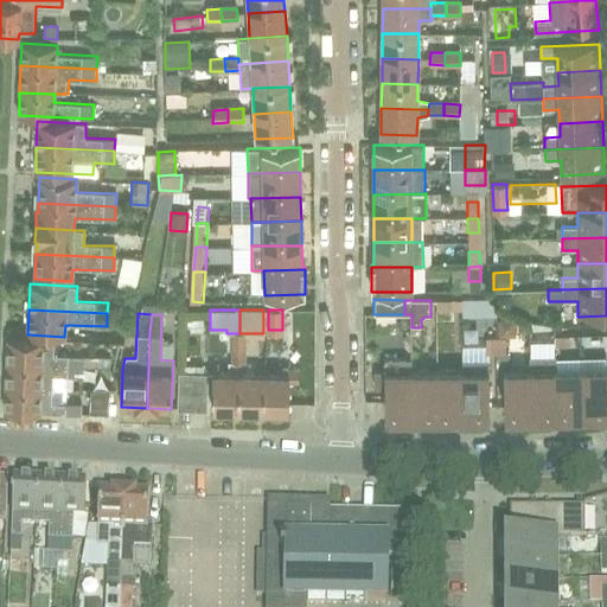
[(569,346),(569,336),(555,336),(555,346),(569,346)]
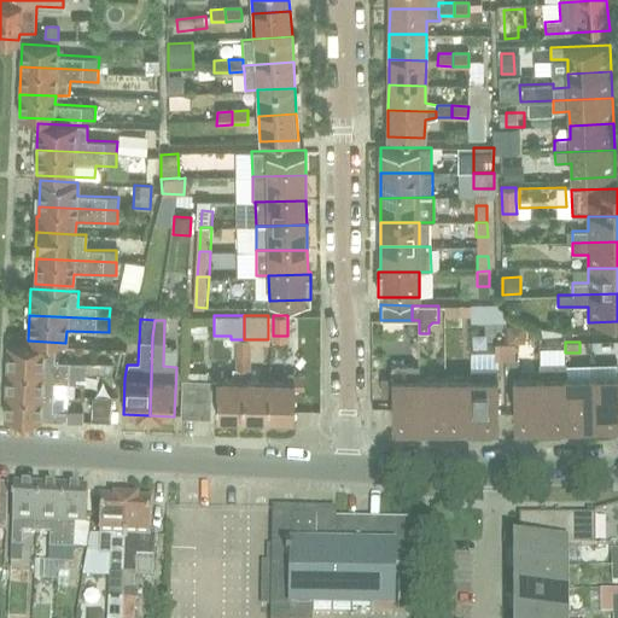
[(505,344),(505,360),(516,360),(516,344),(505,344)]
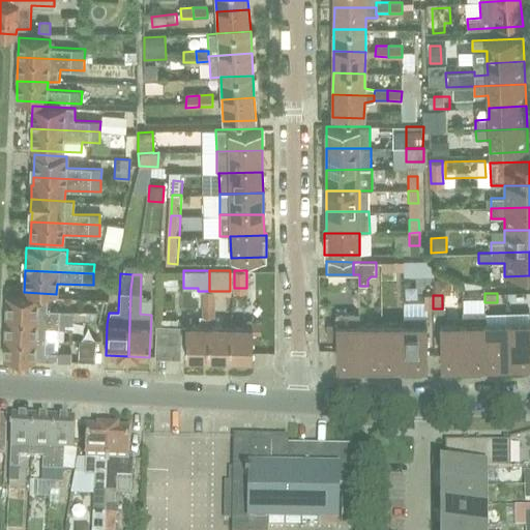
[(48,297),(7,296),(6,296),(6,317),(72,320),(74,311),(47,310),(48,297)]
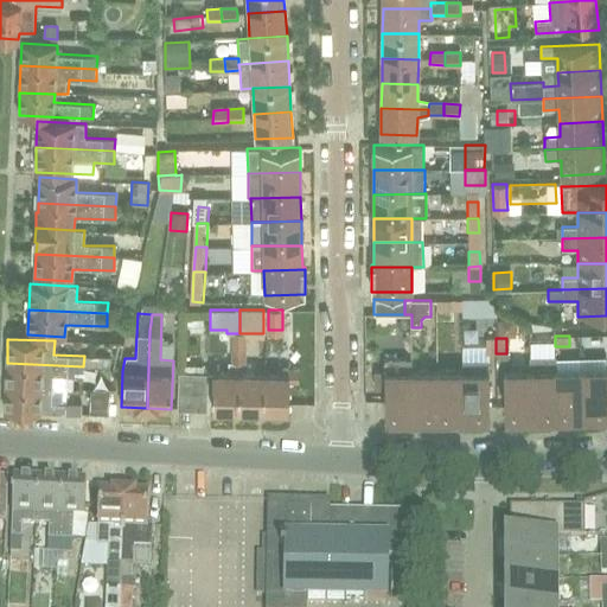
[(529,357),(530,371),(531,411),(556,410),(555,370),(555,356),(529,357)]
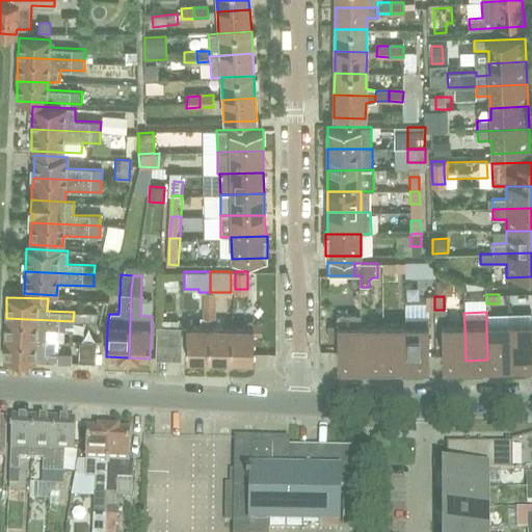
[(337,362),(338,362),(360,362),(360,326),(360,314),(337,314),(337,326),(327,326),(327,339),(337,339),(337,362)]
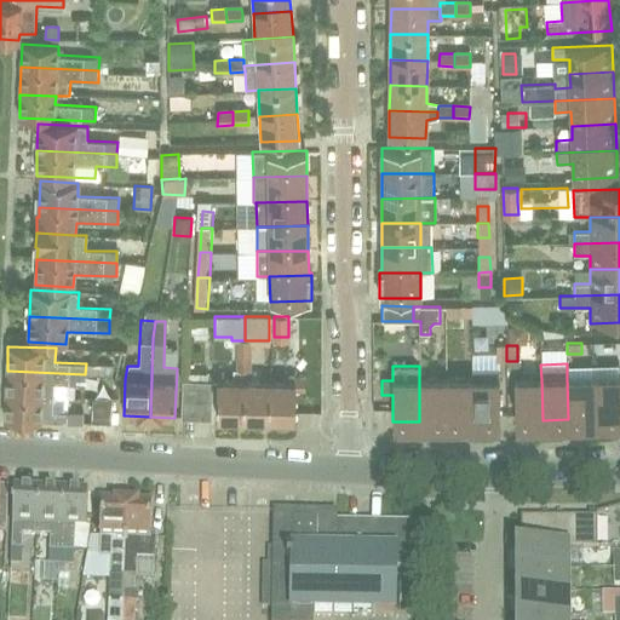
[(472,369),(472,380),(472,422),(499,422),(499,369),(472,369)]
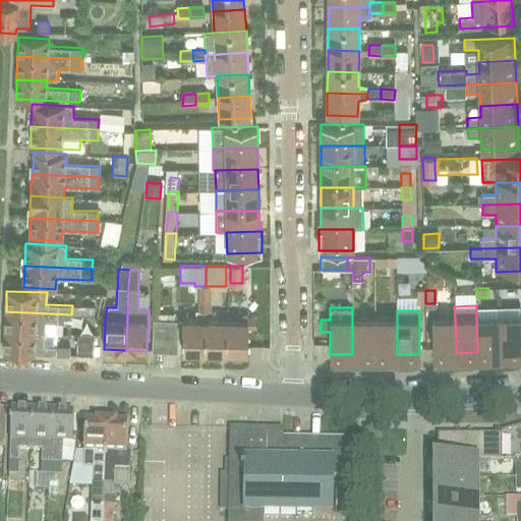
[(71,323),(71,314),(6,311),(5,332),(45,334),(45,322),(71,323)]
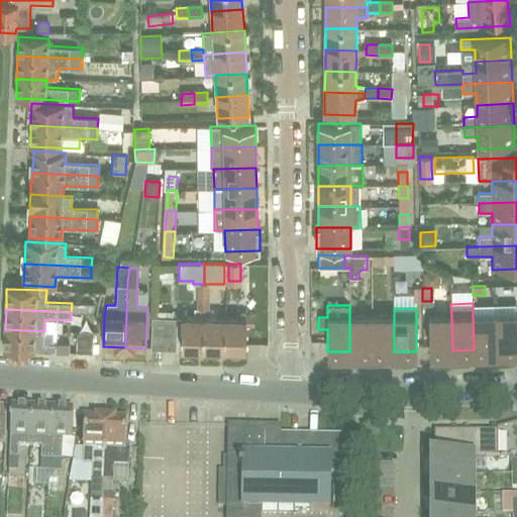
[(181,318),(180,348),(202,349),(203,318),(203,309),(197,309),(194,309),(194,318),(181,318)]
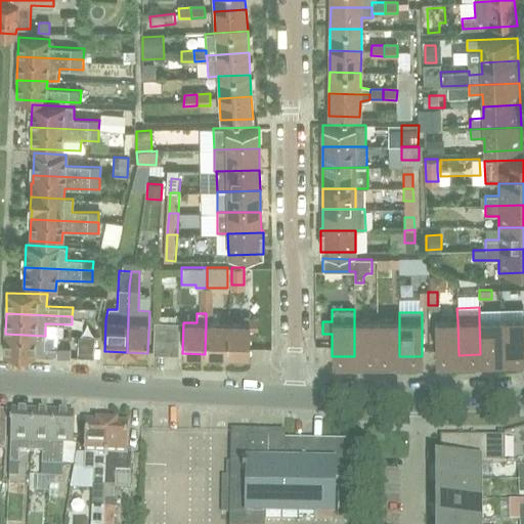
[(258,319),(244,318),(243,323),(228,323),(227,355),(250,355),(250,329),(258,330),(258,319)]
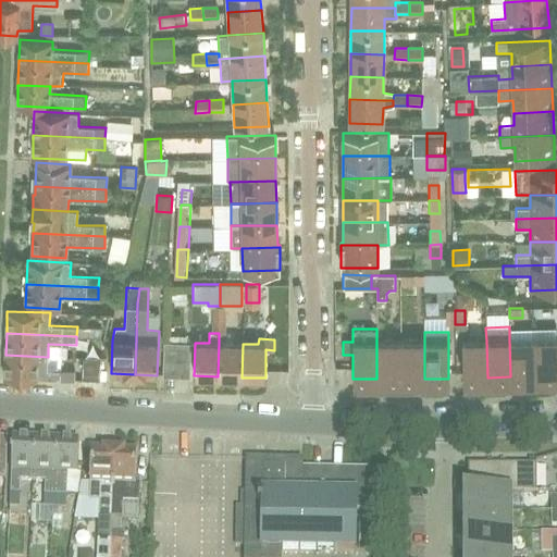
[(556,338),(533,339),(534,376),(556,375),(556,338)]
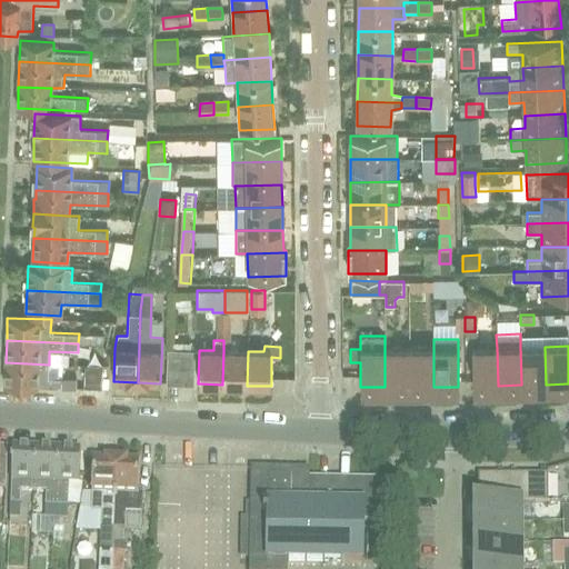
[(545,347),(520,347),(521,385),(546,385),(545,347)]
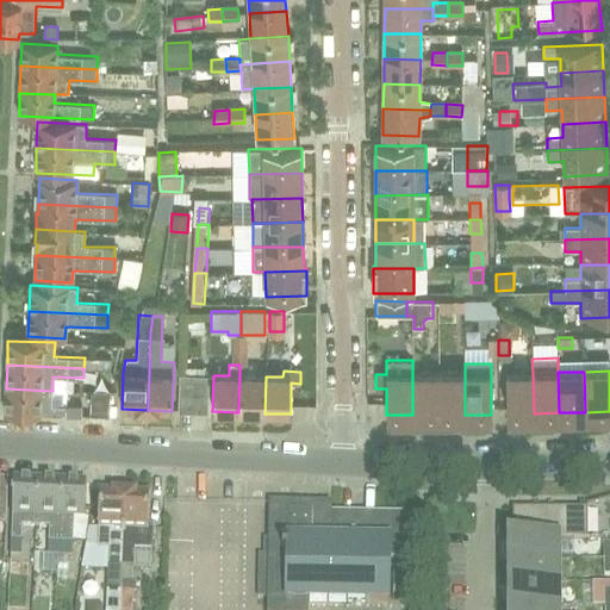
[(534,414),(533,373),(506,374),(506,415),(534,414)]
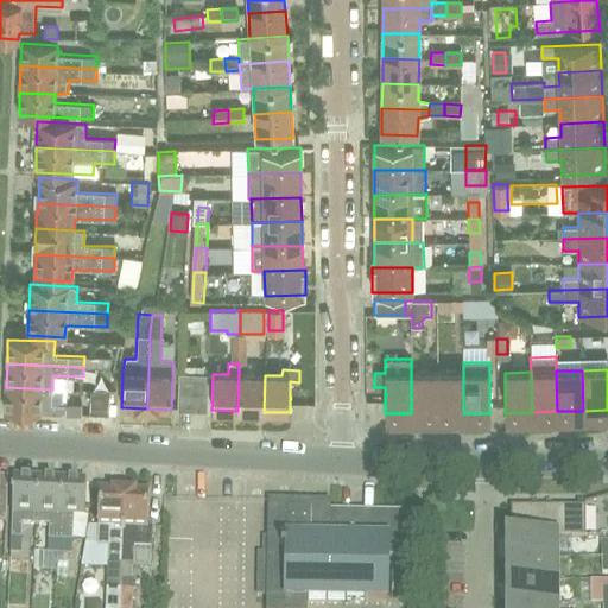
[(179,373),(178,410),(192,410),(195,373),(179,373)]
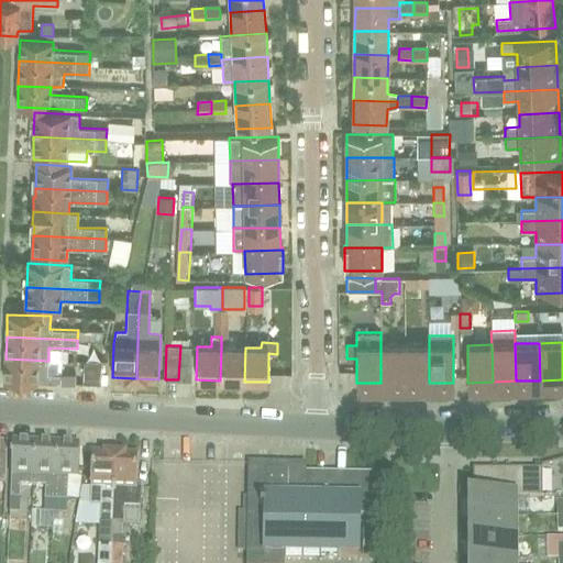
[(194,346),(180,345),(178,379),(192,379),(192,372),(194,346)]
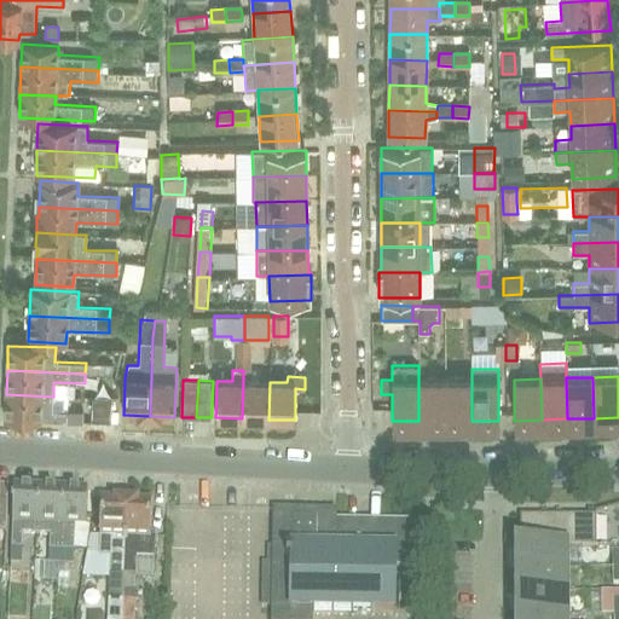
[(445,380),(418,380),(418,421),(445,421),(445,380)]
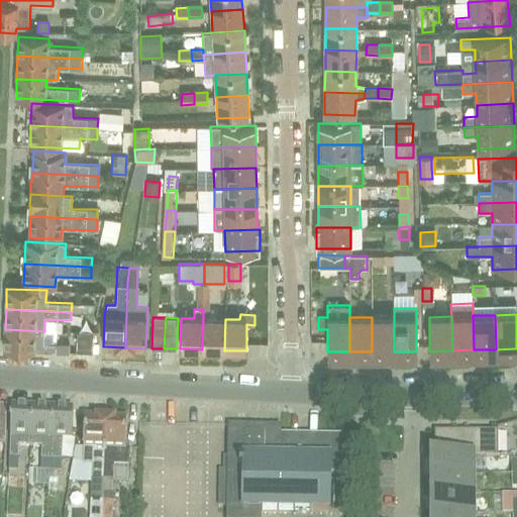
[(394,317),(372,317),(372,351),(394,351),(394,317)]
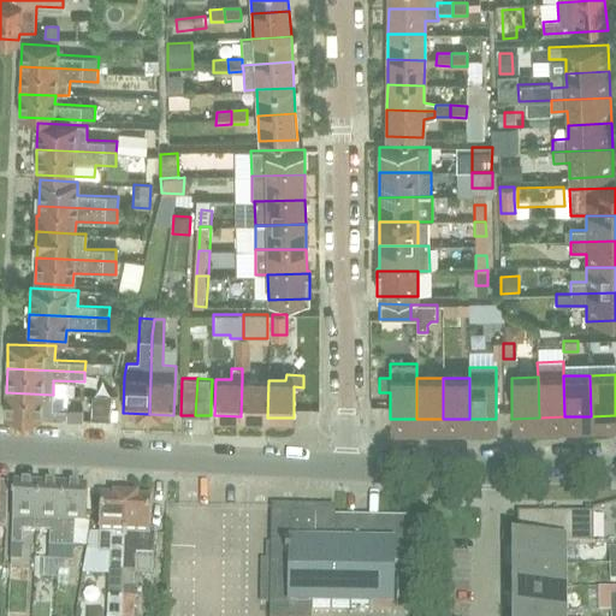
[(241,416),(267,418),(268,380),(242,379),(241,416)]
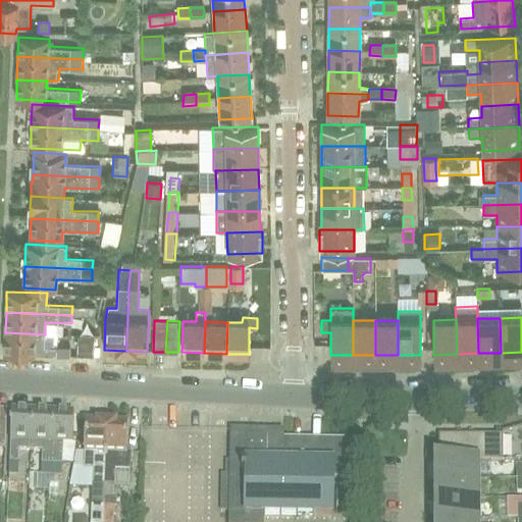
[(45,334),(5,332),(4,353),(70,356),(70,346),(44,345),(45,334)]
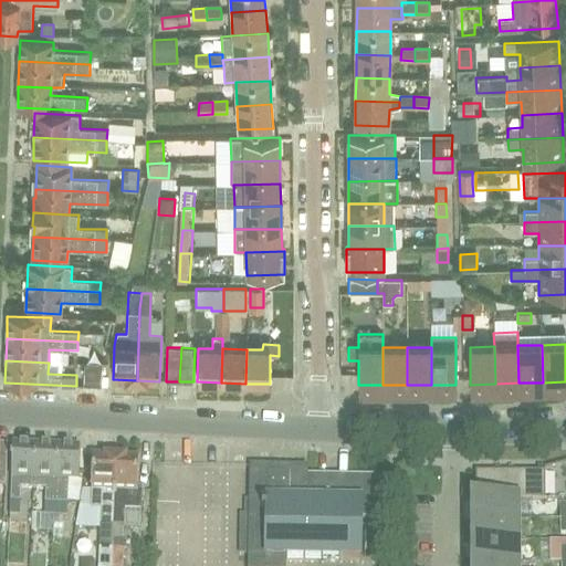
[(84,364),(83,387),(101,387),(102,363),(88,363),(88,364),(84,364)]
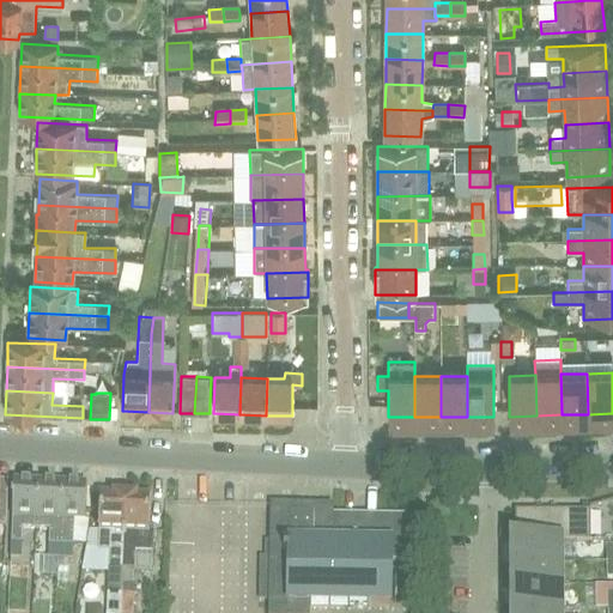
[(38,484),(13,483),(10,558),(20,559),(22,529),(36,530),(38,484)]
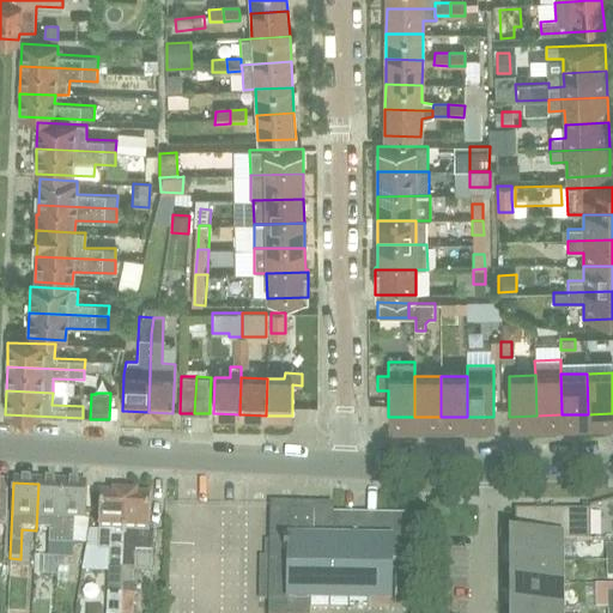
[(48,558),(59,558),(62,485),(38,484),(36,530),(49,530),(48,558)]
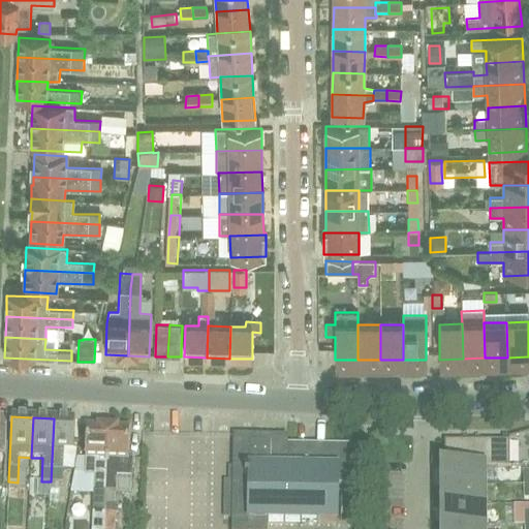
[(73,449),(74,428),(74,418),(54,418),(51,481),(62,483),(64,449),(73,449)]
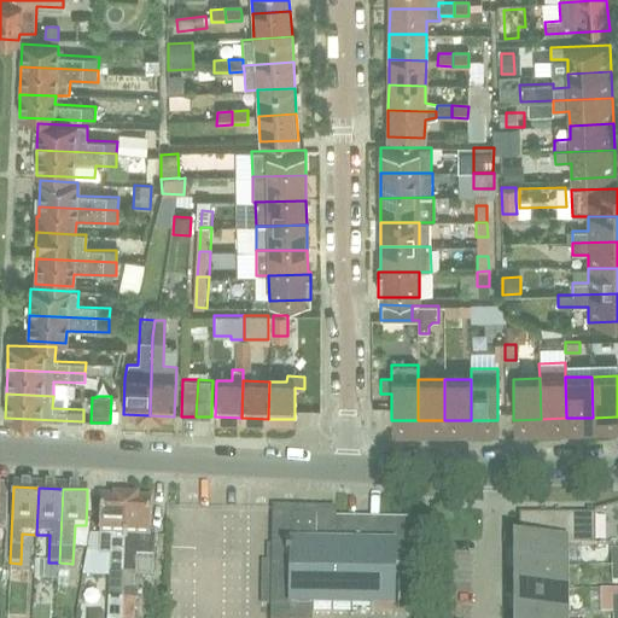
[(109,599),(122,600),(122,584),(126,501),(100,500),(99,536),(98,555),(110,555),(109,599)]
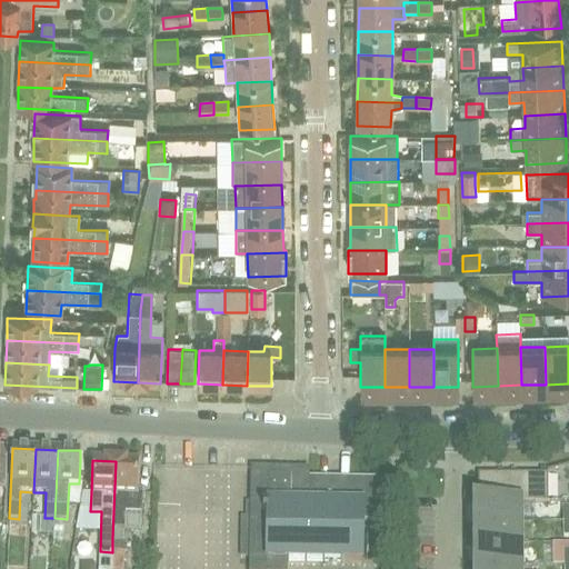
[(138,495),(139,462),(116,461),(112,538),(112,552),(122,552),(125,512),(140,513),(141,495),(138,495)]
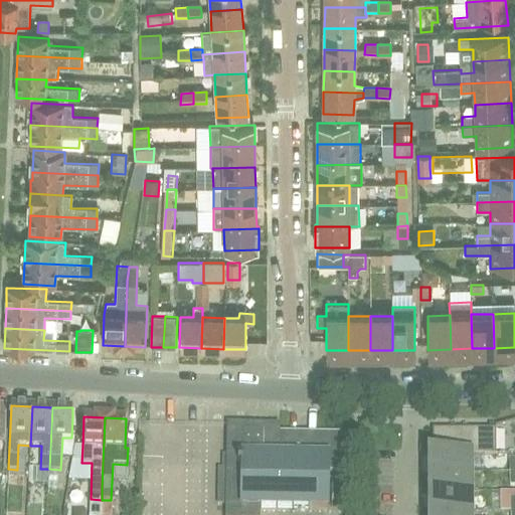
[(345,473),(346,435),(279,434),(279,427),(280,427),(280,426),(227,425),(227,426),(228,426),(227,456),(222,456),(222,469),(227,469),(226,514),(259,514),(260,507),(261,507),(261,509),(310,510),(310,508),(329,508),(330,473),(345,473)]
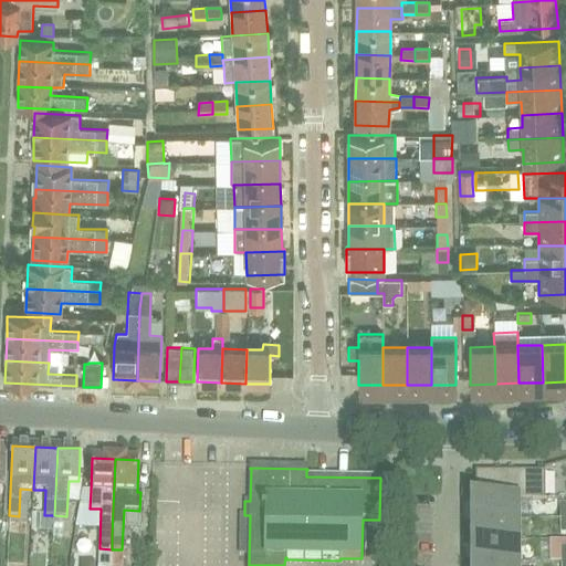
[(475,472),(475,500),(519,500),(519,501),(545,500),(545,472),(507,472),(507,475),(500,475),(500,472),(475,472)]
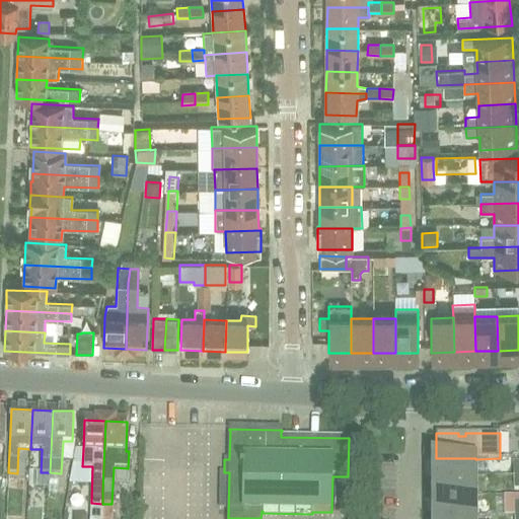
[(436,464),(433,464),(433,477),(475,477),(475,459),(475,458),(436,458),(436,464)]
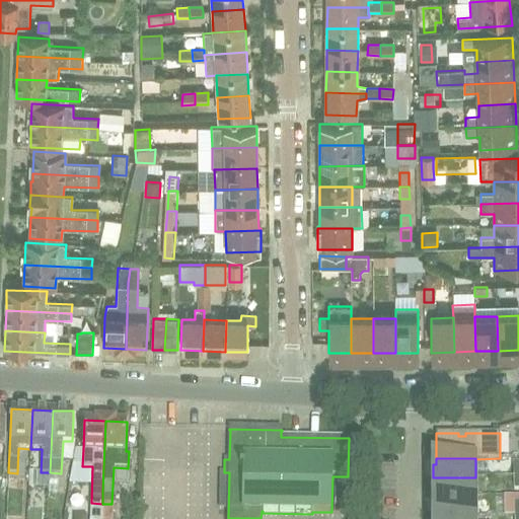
[(475,497),(475,477),(433,477),(433,491),(436,491),(436,497),(475,497)]
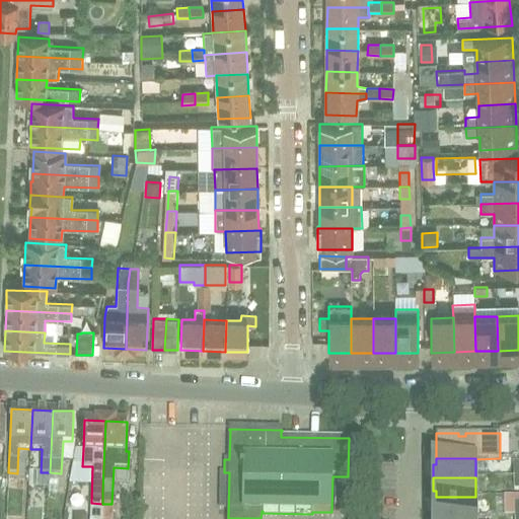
[(433,517),(475,517),(475,497),(436,497),(436,504),(433,504),(433,517)]
